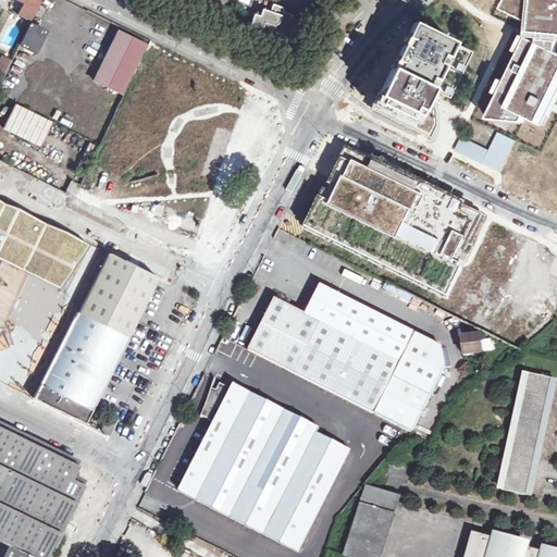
[(20,15),(29,21),(33,15),(37,5),(39,0),(17,0),(25,3),(20,15)]
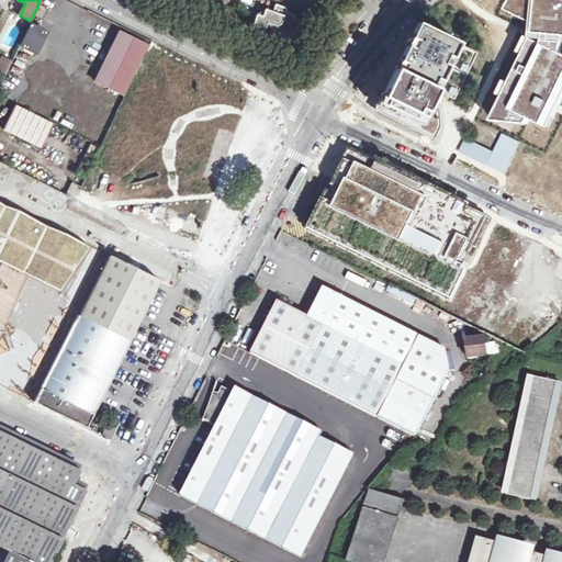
[(561,0),(516,0),(510,11),(541,25),(541,35),(561,37),(561,0)]
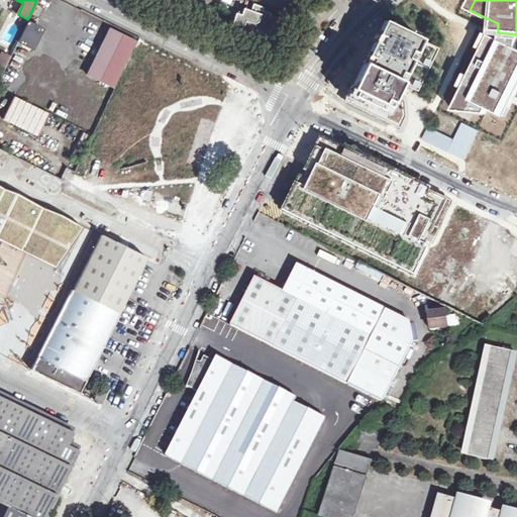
[(34,5),(30,14),(37,17),(41,8),(34,5)]
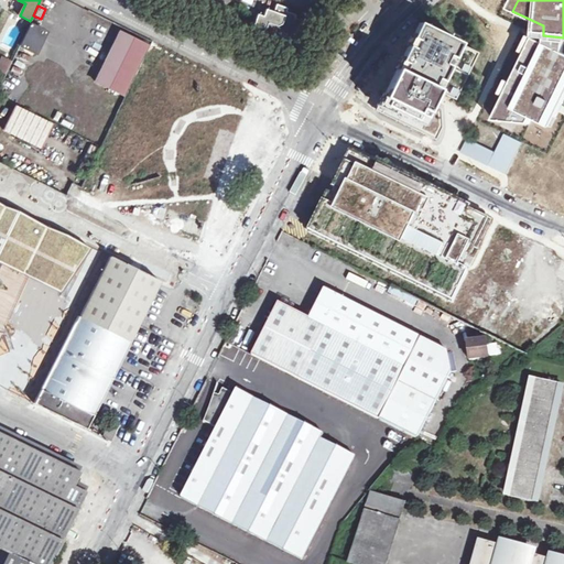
[(264,17),(259,14),(255,26),(263,30),(261,35),(278,41),(280,36),(293,41),(300,20),(295,19),(296,15),(286,11),(285,8),(280,6),(275,8),(274,12),(268,10),(264,17)]
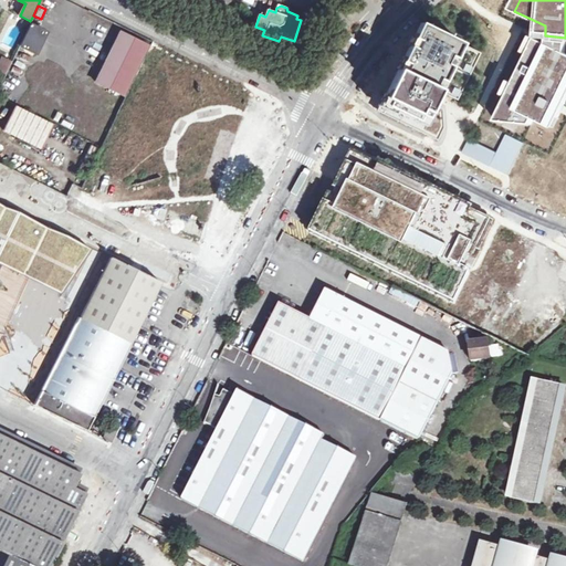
[(46,32),(29,23),(17,50),(33,58),(46,32)]
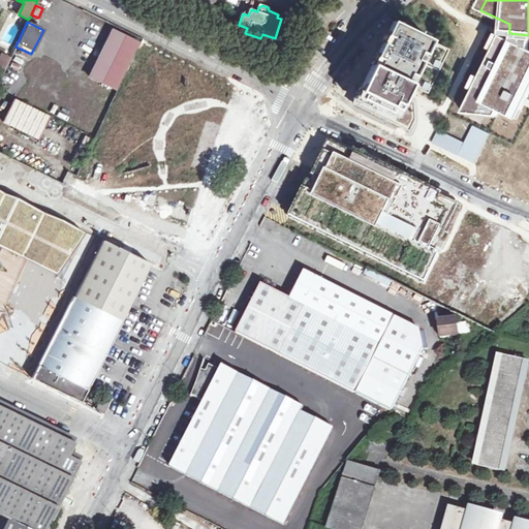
[(353,100),(354,102),(354,104),(390,122),(408,131),(413,119),(412,101),(406,98),(409,92),(412,86),(427,93),(447,50),(392,22),(353,100)]
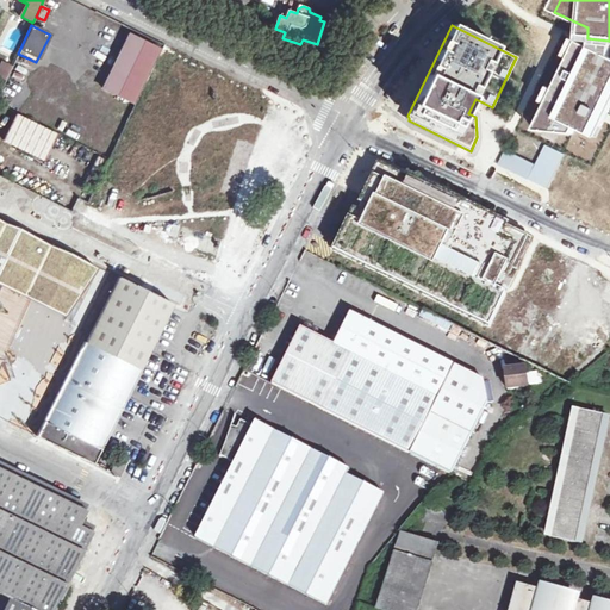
[(159,48),(130,35),(104,89),(131,104),(159,48)]
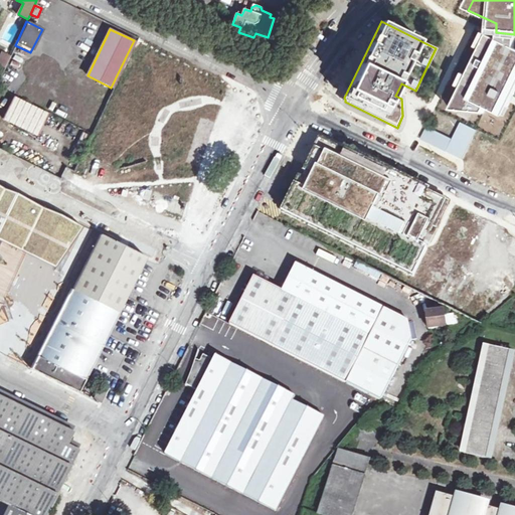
[(514,92),(514,48),(486,34),(479,48),(483,51),(479,59),(483,61),(480,67),(474,64),(451,111),(483,114),(486,109),(503,117),(514,92)]
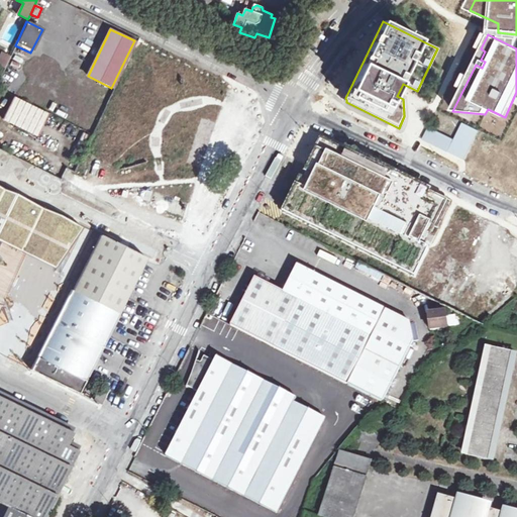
[(151,75),(160,48),(136,40),(128,67),(151,75)]
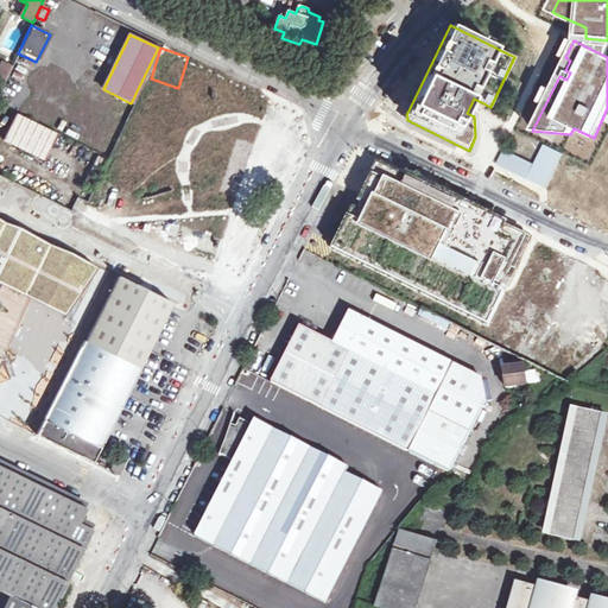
[(11,67),(1,63),(0,65),(0,77),(5,80),(11,67)]
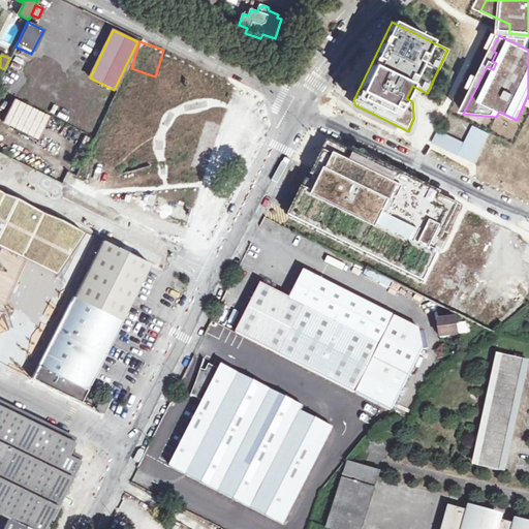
[(50,118),(13,100),(3,123),(38,141),(50,118)]
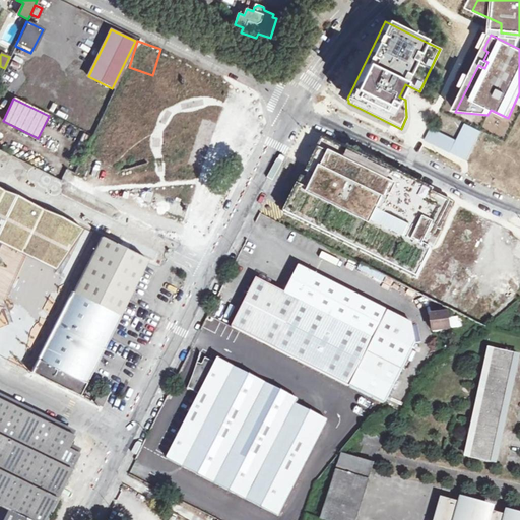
[(481,132),(464,124),(456,139),(455,142),(430,130),(424,143),(466,164),(481,132)]
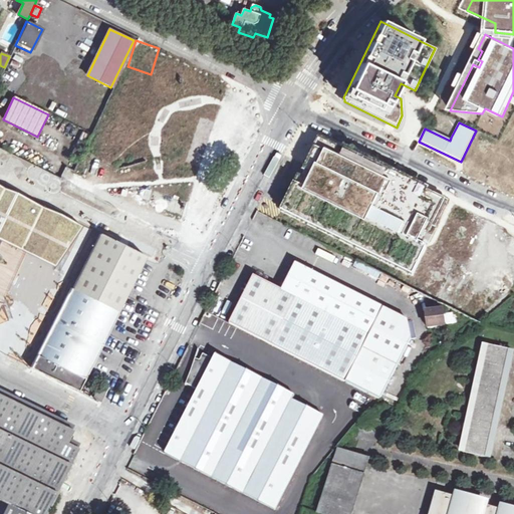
[(445,201),(319,137),(294,187),(291,185),(289,191),(286,196),(282,204),(281,207),(278,211),(282,213),(412,276),(426,248),(420,245),(422,243),(423,240),(428,243),(436,229),(432,227),(445,201)]
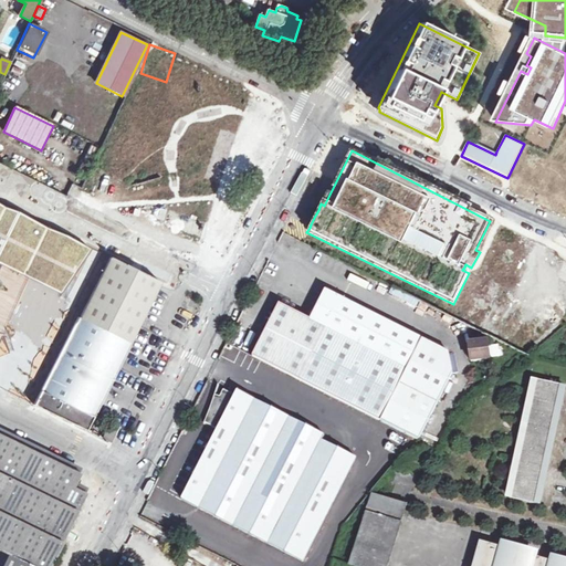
[(111,257),(0,202),(0,336),(33,264),(94,293),(111,257)]
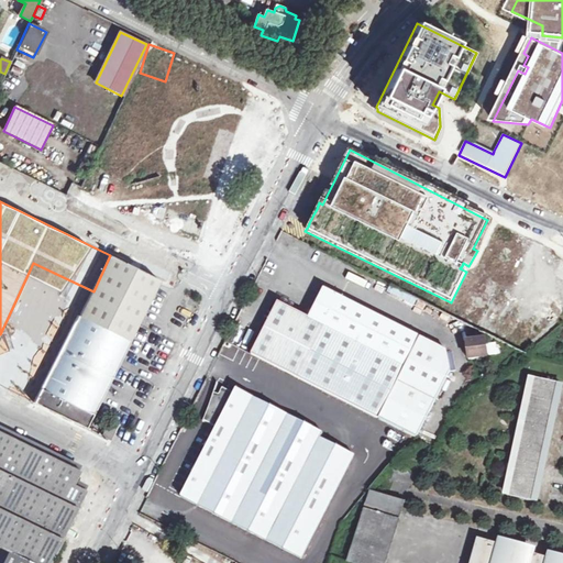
[(159,280),(110,255),(94,291),(86,305),(79,316),(77,315),(34,403),(86,428),(142,316),(159,280)]
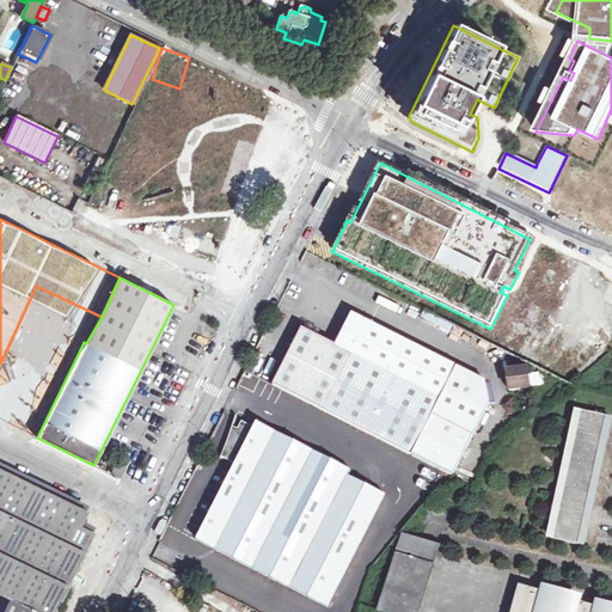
[(484,383),(350,313),(335,346),(303,329),(273,385),(453,476),(488,405),(484,383)]
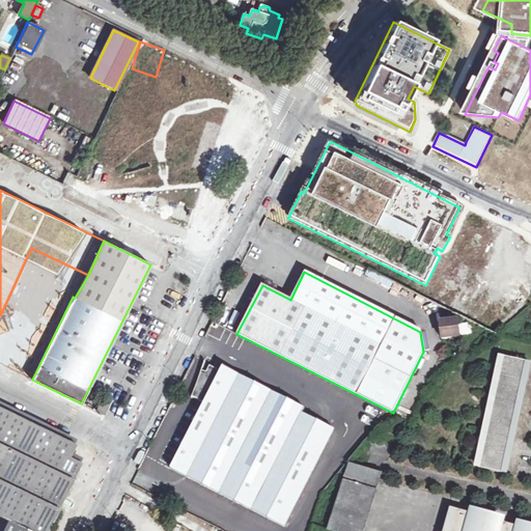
[(457,338),(455,320),(443,322),(445,340),(457,338)]
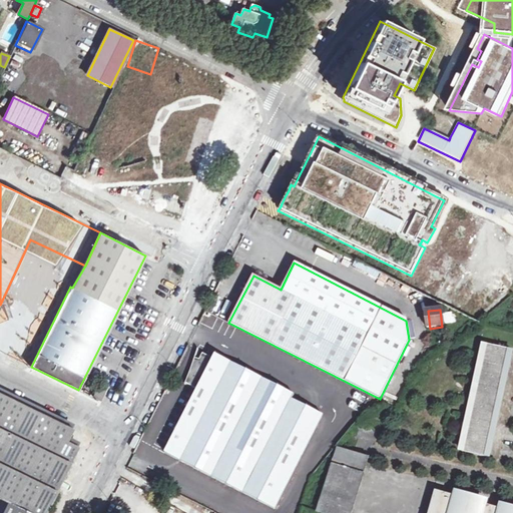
[(445,325),(454,324),(452,313),(443,314),(445,325)]
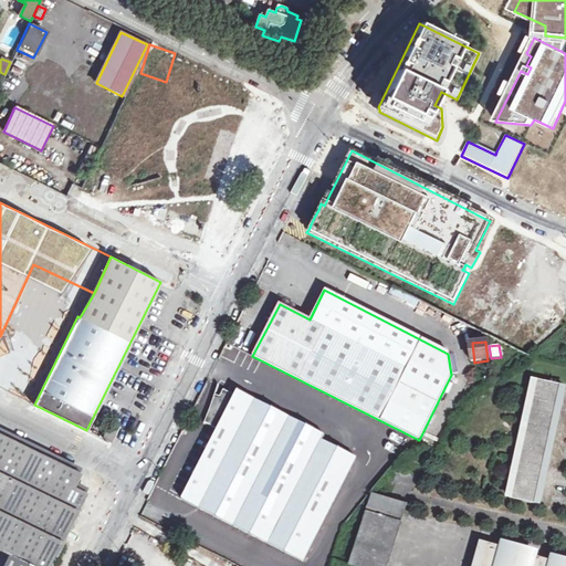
[(537,380),(532,379),(505,498),(512,500),(537,380)]
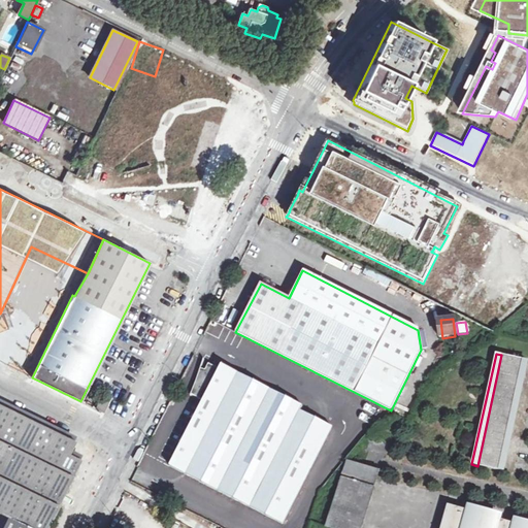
[(523,360),(501,355),(477,466),(499,470),(523,362),(523,360)]
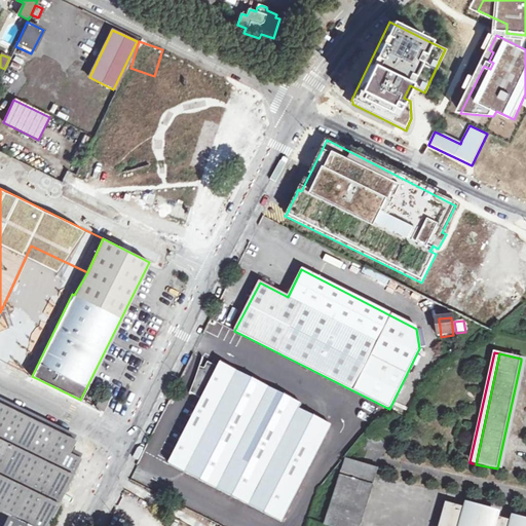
[(525,362),(521,361),(497,468),(502,470),(525,362)]
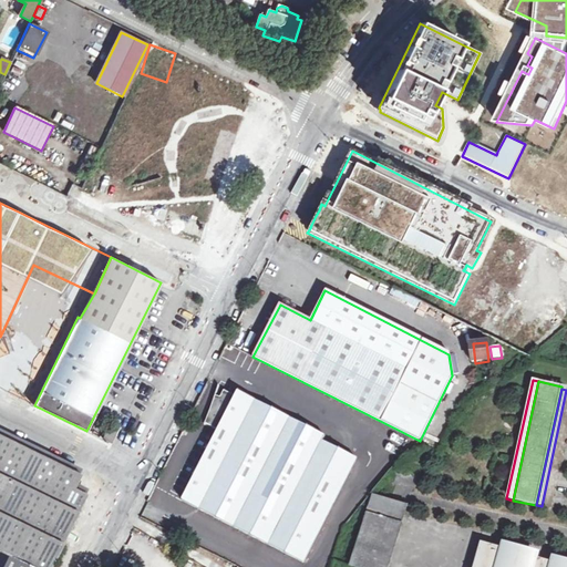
[(271,566),(297,566),(356,460),(322,442),(325,436),(256,401),(254,405),(224,390),(218,403),(214,400),(203,423),(206,425),(162,513),(271,566)]
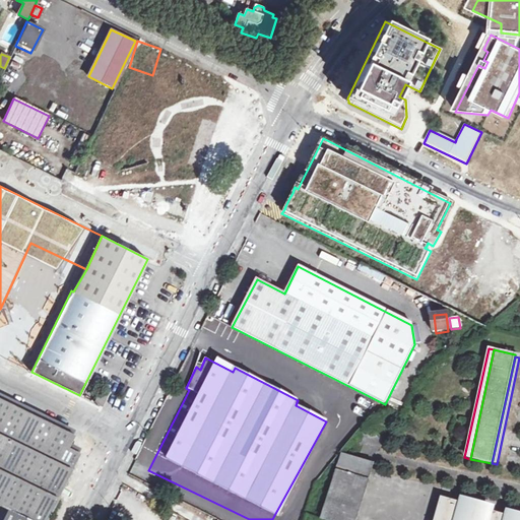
[(103,406),(109,394),(101,390),(94,402),(103,406)]
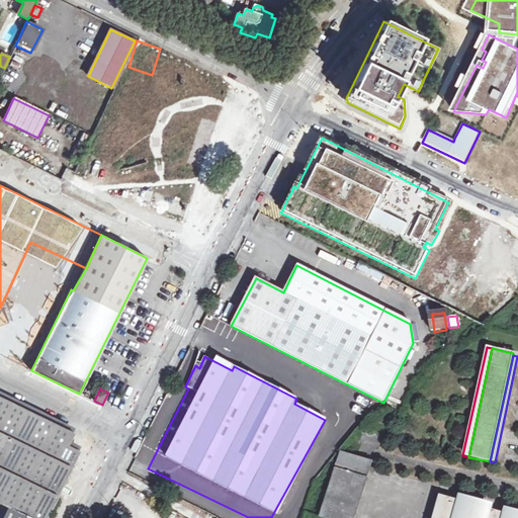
[(0,502),(8,507),(32,517),(45,517),(78,450),(74,449),(66,445),(73,433),(0,397),(0,502)]
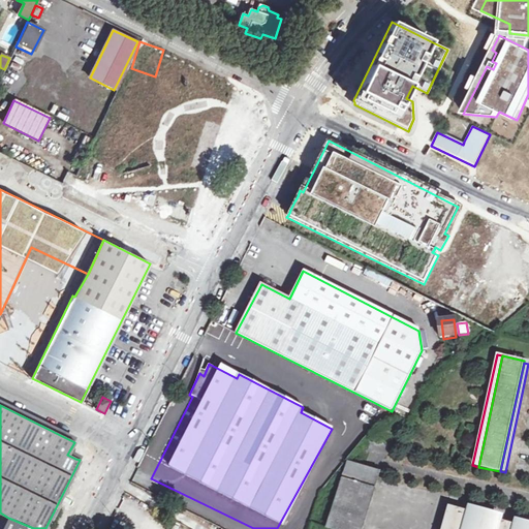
[(361,528),(379,473),(347,462),(327,528),(330,528),(361,528)]
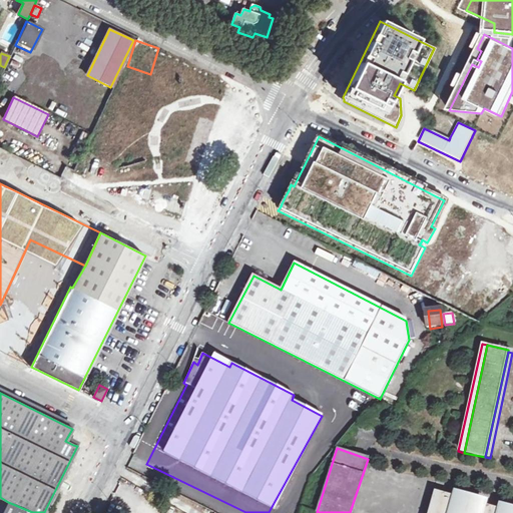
[(512,512),(499,508),(497,512),(488,512),(484,512),(486,505),(435,490),(428,512),(512,512)]
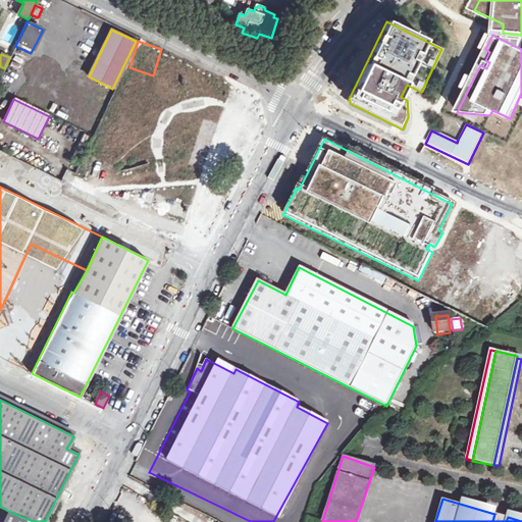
[(33,521),(8,511),(2,521),(33,521)]
